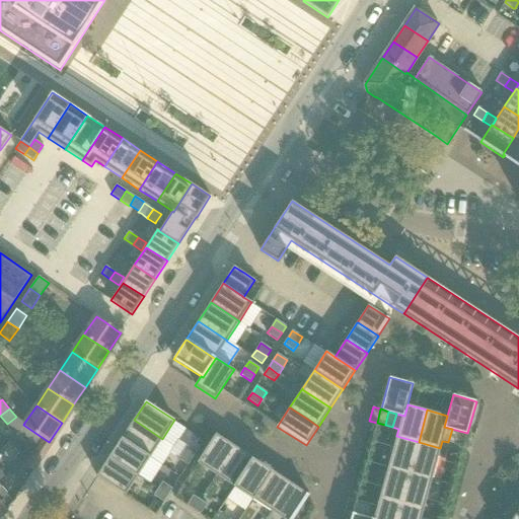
[(16,417),(7,424),(18,433),(23,425),(24,423),(16,417)]
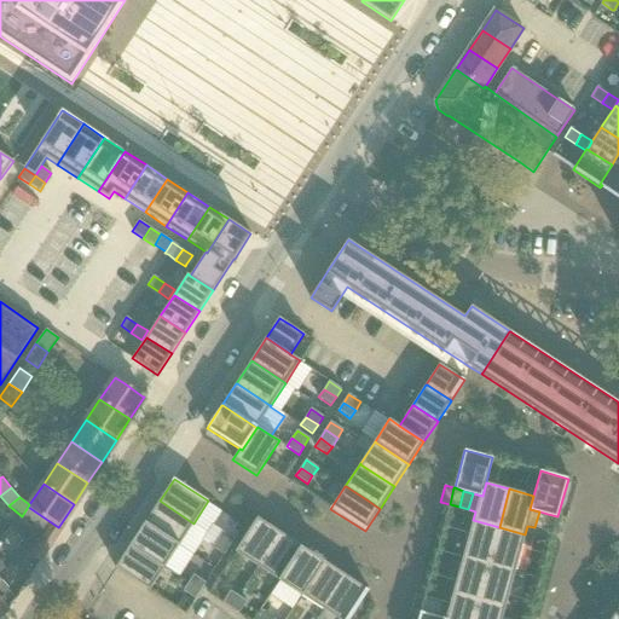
[(179,545),(194,524),(160,501),(144,524),(179,545)]
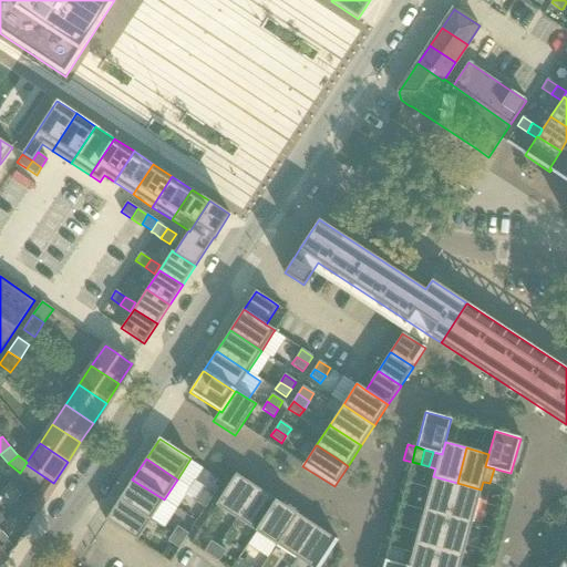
[(26,464),(20,473),(42,487),(28,508),(38,515),(58,485),(54,482),(53,483),(26,464)]
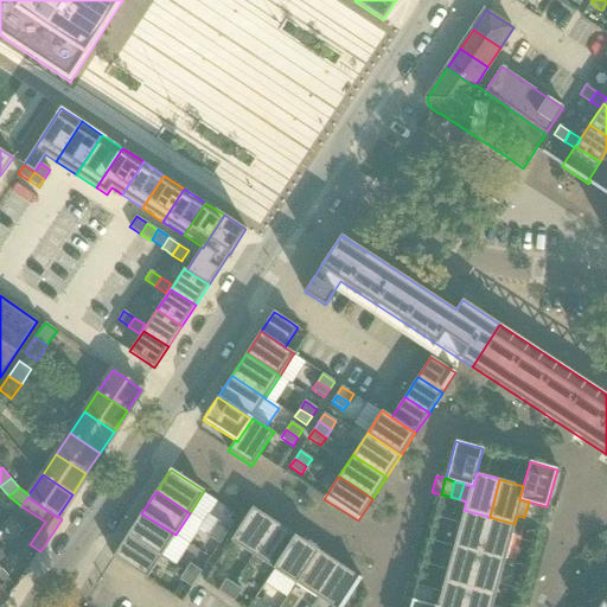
[(534,519),(537,504),(529,502),(524,517),(534,519)]
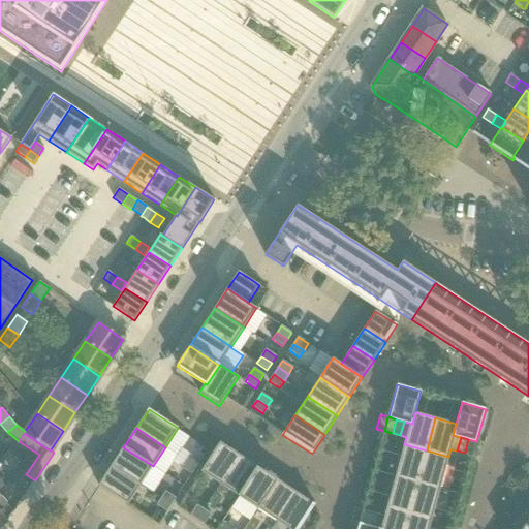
[(476,441),(468,439),(465,453),(472,455),(476,441)]
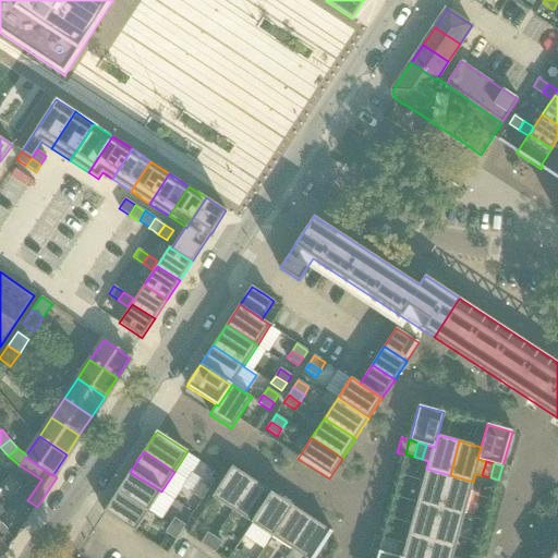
[(502,465),(498,480),(507,483),(511,468),(509,468),(502,465)]
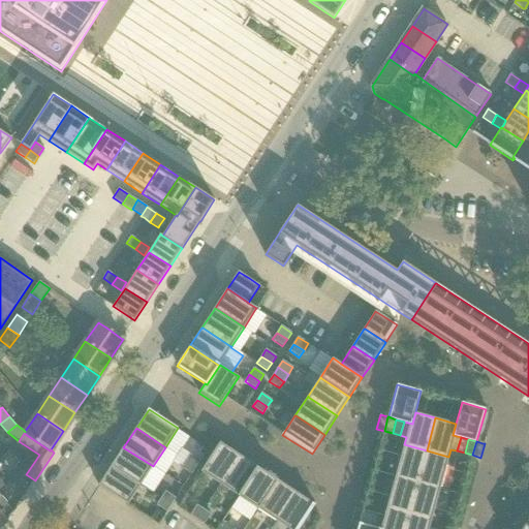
[(200,471),(219,484),(238,456),(239,455),(220,442),(214,452),(200,471)]
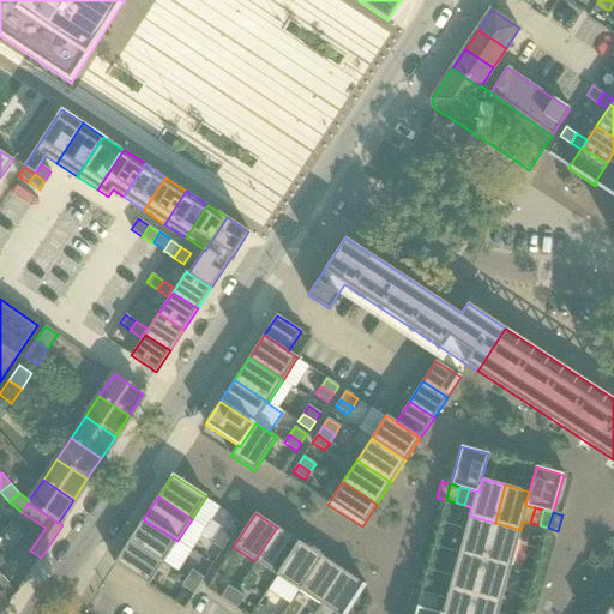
[(485,560),(495,523),(469,516),(458,553),(485,560)]
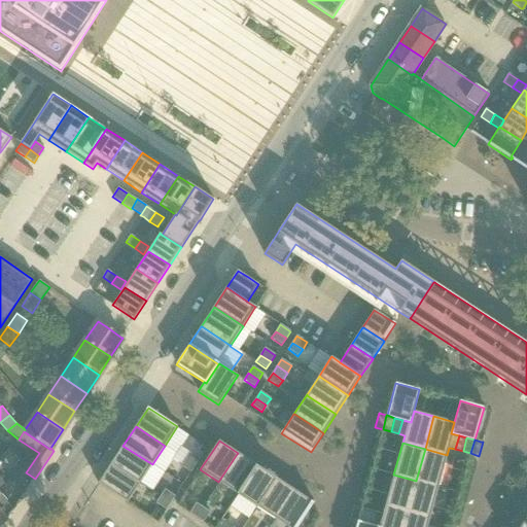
[(123,446),(110,464),(111,465),(140,484),(141,483),(152,490),(165,472),(152,464),(123,446)]
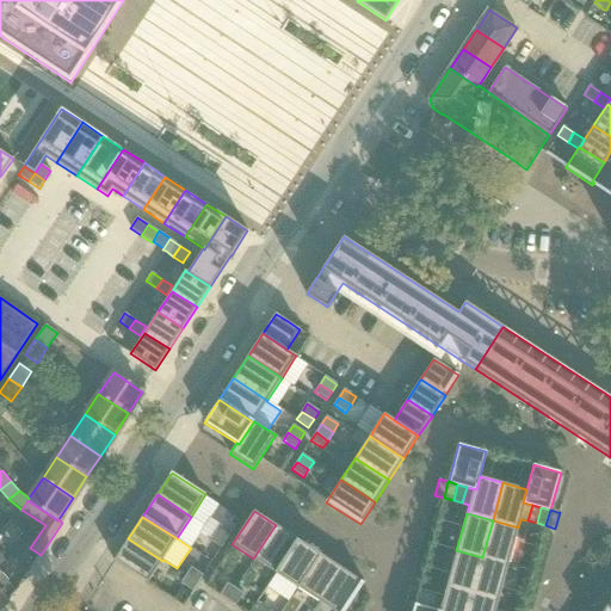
[(19,520),(13,525),(20,532),(26,528),(19,520)]
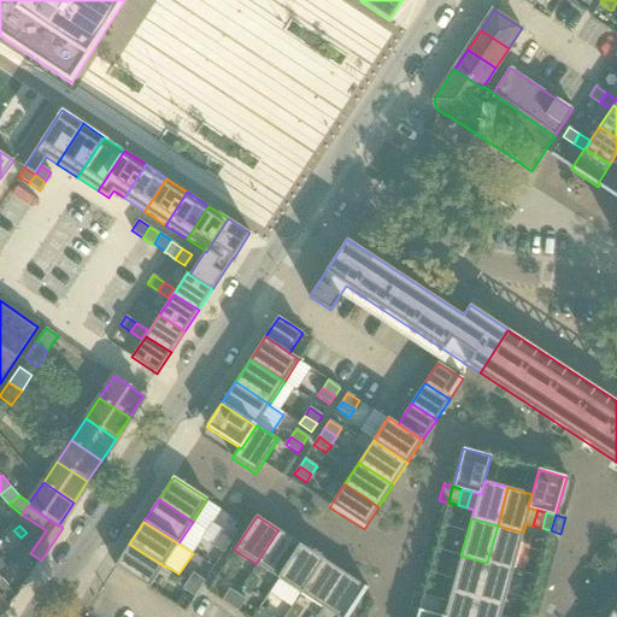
[(523,533),(498,526),(487,563),(513,570),(523,533)]
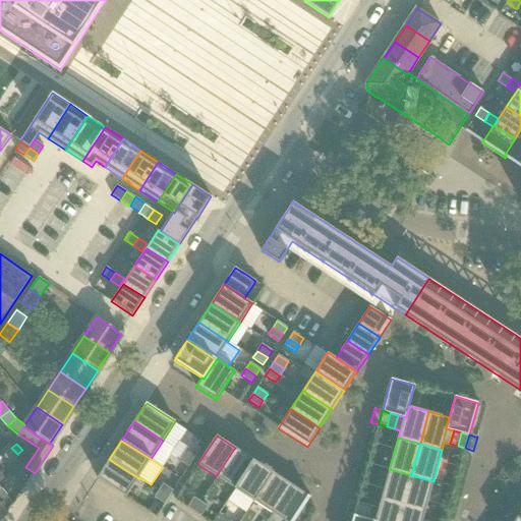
[(182,454),(190,459),(192,460),(197,454),(187,447),(186,448),(182,454)]
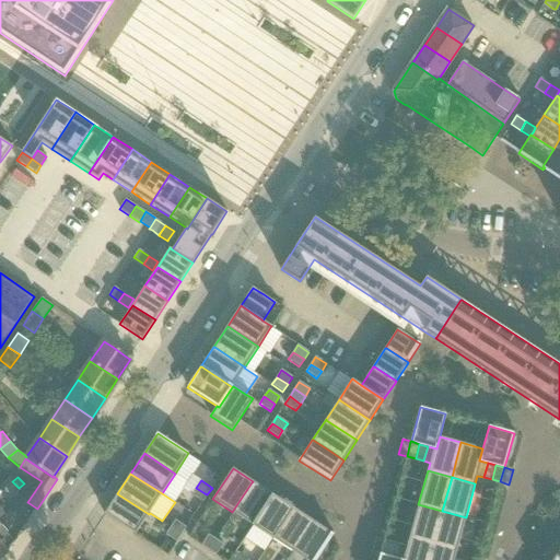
[(232,512),(253,525),(272,496),(273,494),(253,481),(252,482),(232,512)]
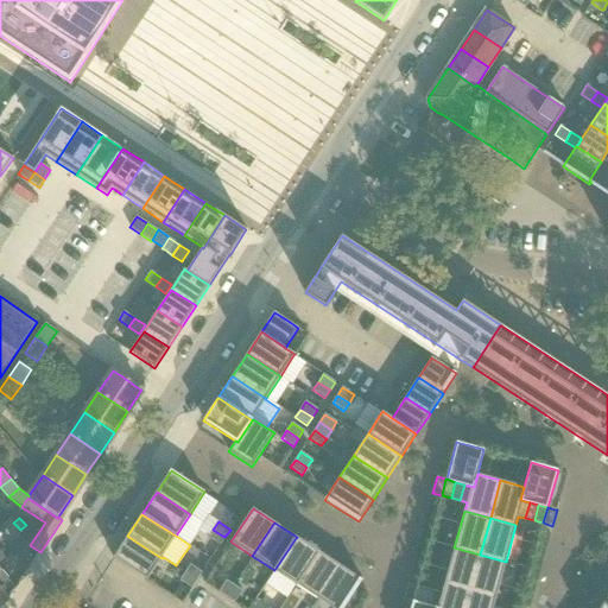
[(213,530),(208,537),(208,538),(220,545),(225,537),(222,536),(213,530)]
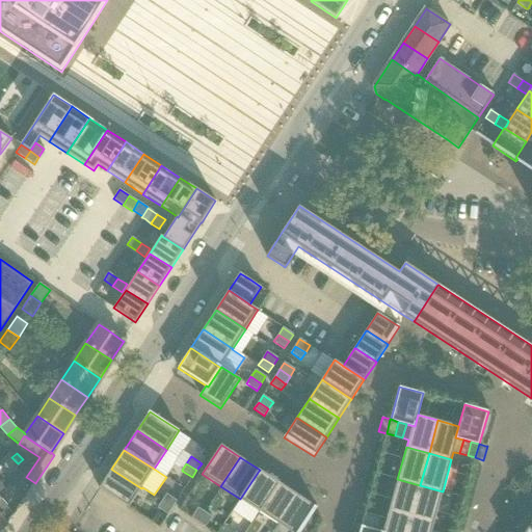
[(141,488),(111,469),(99,488),(129,507),(136,495),(141,488)]
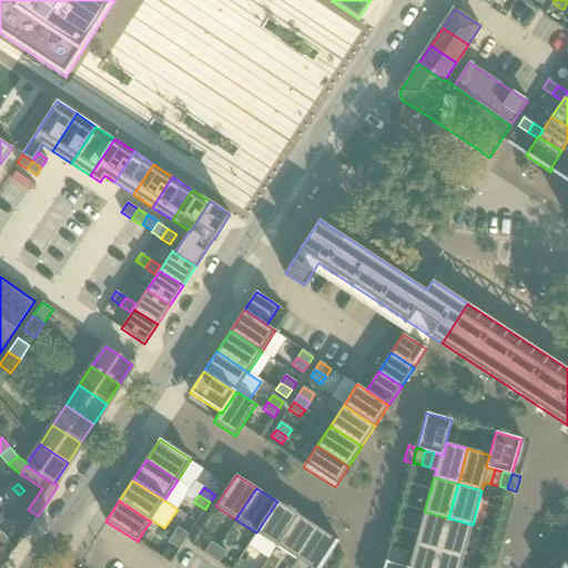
[(256,533),(276,547),(282,538),(296,516),(297,515),(277,501),(276,503),(256,533)]
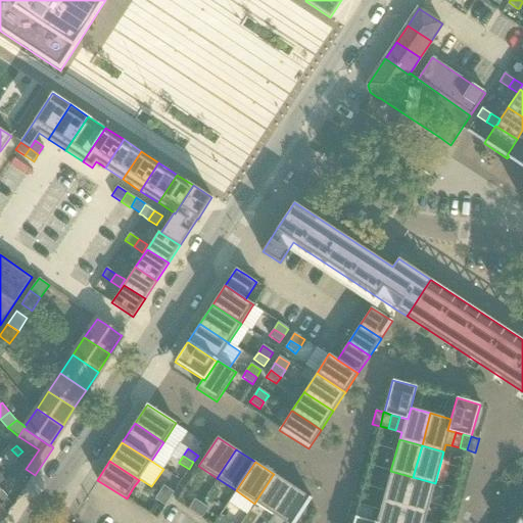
[(403,510),(413,477),(390,471),(382,504),(403,510)]
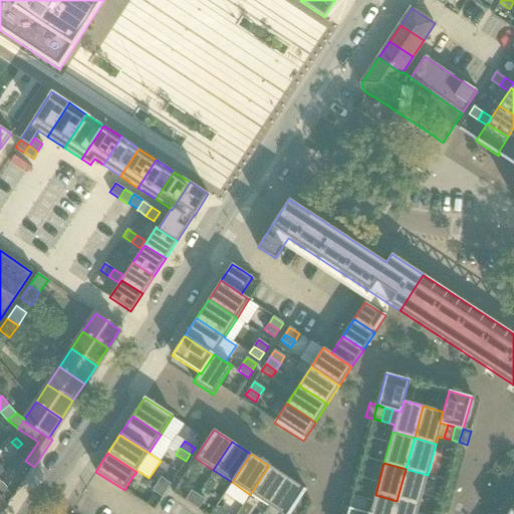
[(250,495),(269,507),(287,479),(287,478),(269,466),(268,467),(255,487),(250,495)]
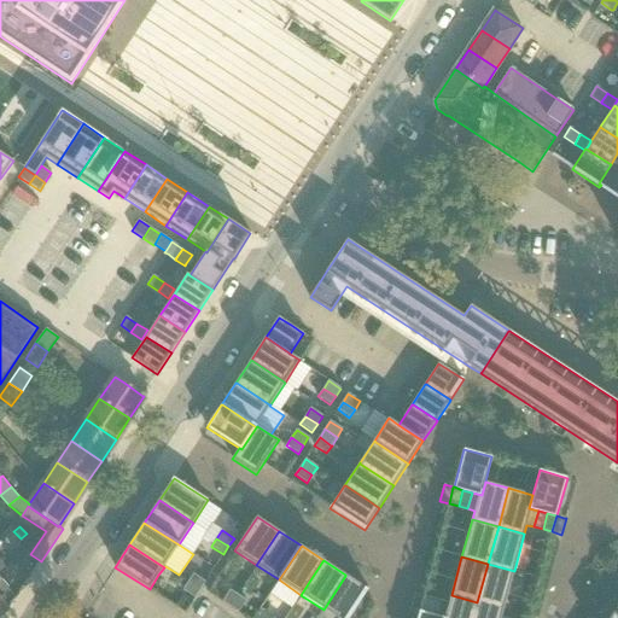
[(514,571),(488,564),(477,602),(503,610),(514,571)]
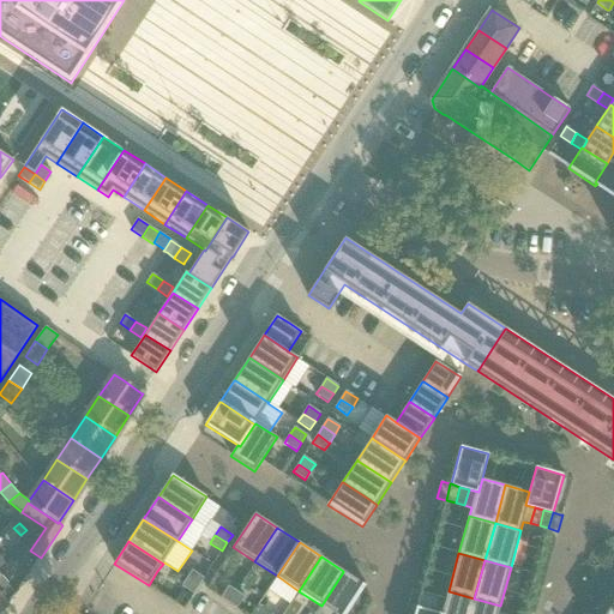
[(192,570),(192,571),(187,578),(186,578),(198,587),(199,587),(199,584),(204,578),(192,570)]
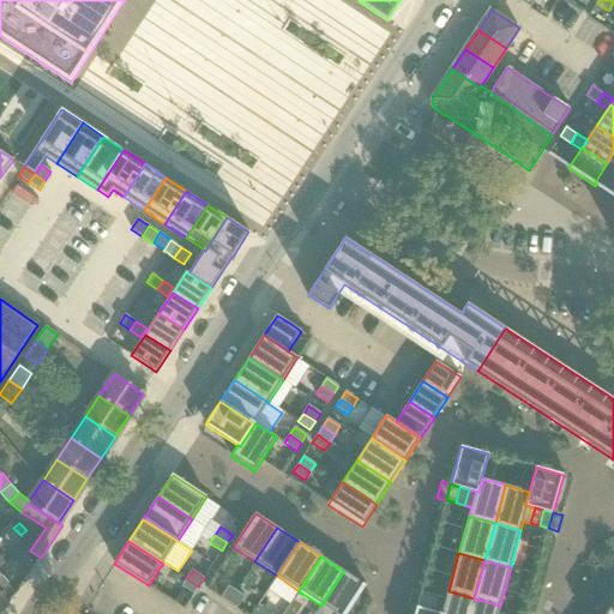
[(343,572),(321,606),(333,613),(347,613),(366,585),(343,571),(343,572)]
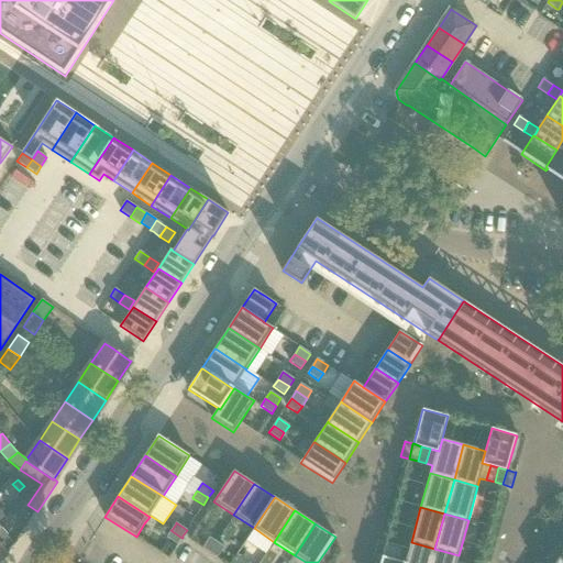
[(0,526),(0,561),(7,556),(14,544),(0,526)]
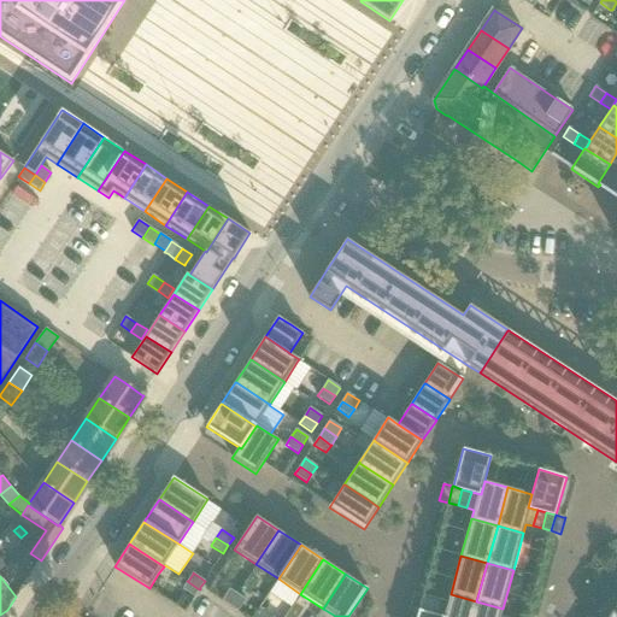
[(187,581),(183,588),(182,589),(194,597),(200,589),(199,589),(187,581)]
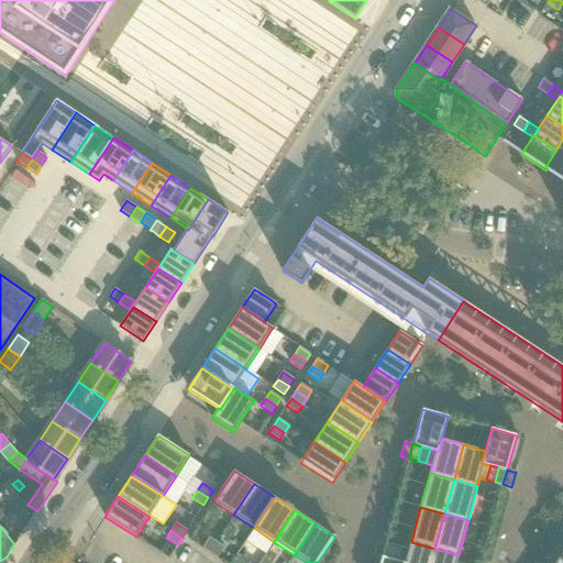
[(209,538),(202,549),(209,553),(210,553),(217,542),(209,538)]
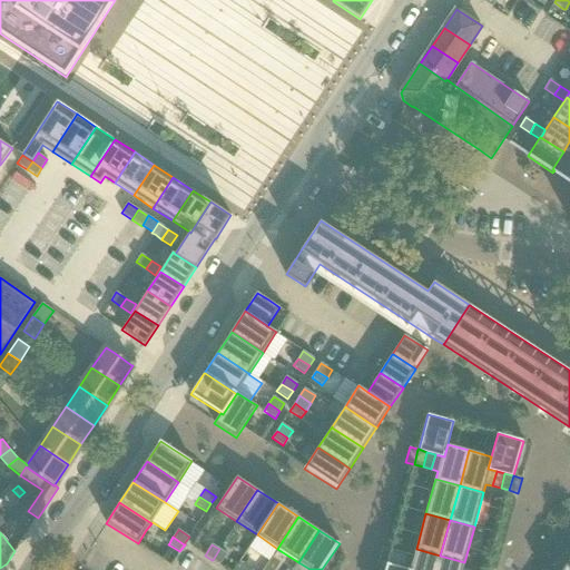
[(386,564),(391,550),(382,548),(377,562),(386,564)]
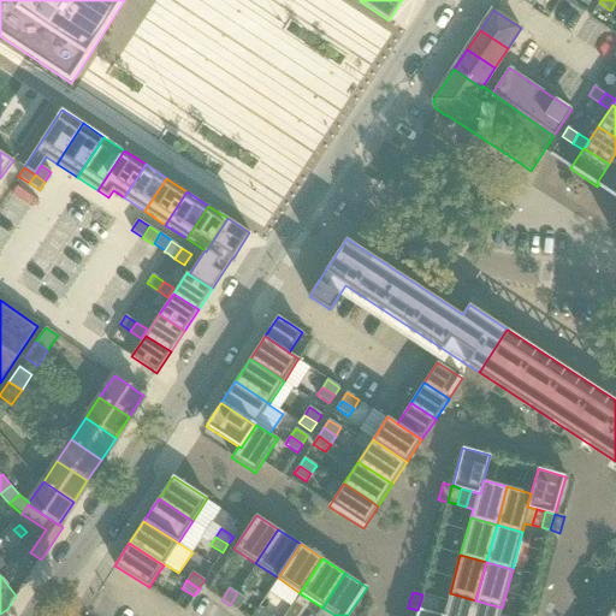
[(230,605),(237,610),(246,598),(237,593),(230,605)]
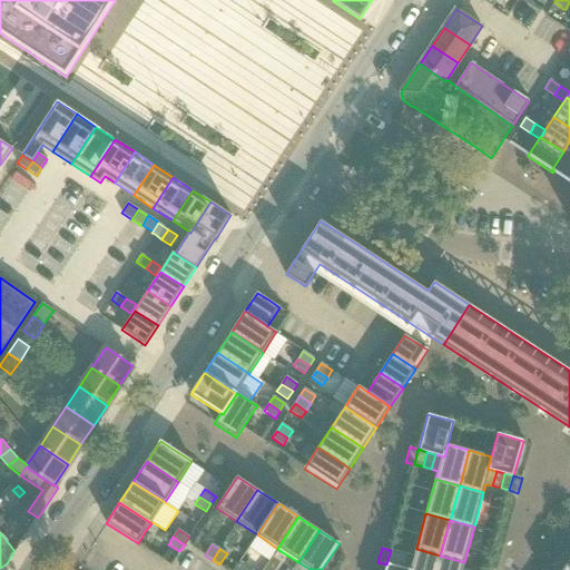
[(435,569),(440,556),(416,549),(414,557),(408,554),(403,569),(404,569),(435,569)]
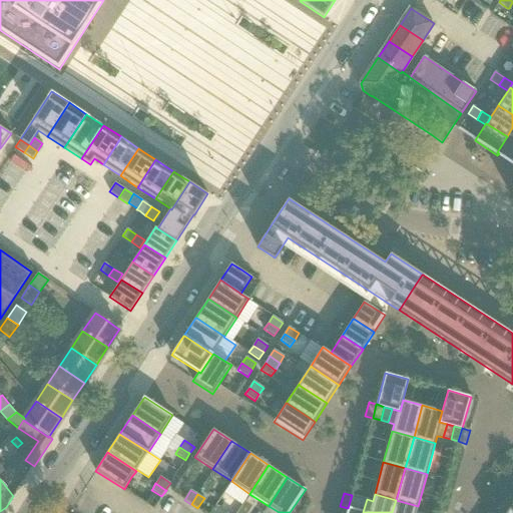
[(348,508),(356,510),(359,497),(352,495),(348,508)]
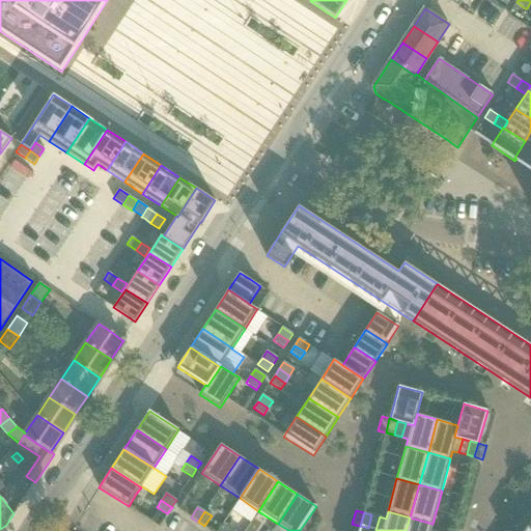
[(380,516),(371,514),(368,528),(375,530),(380,516)]
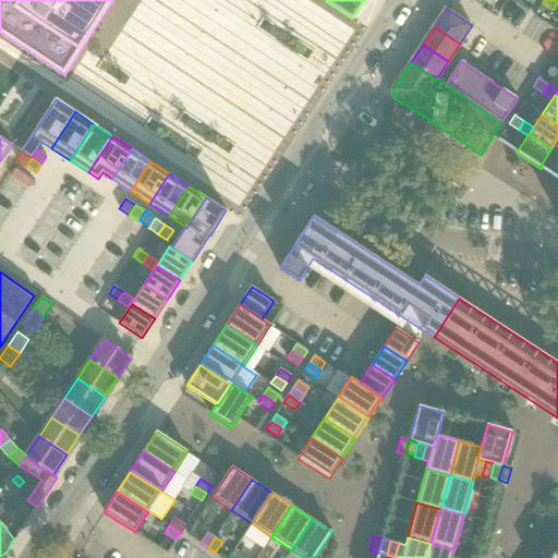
[(431,544),(426,557),(452,557),(455,550),(431,544)]
